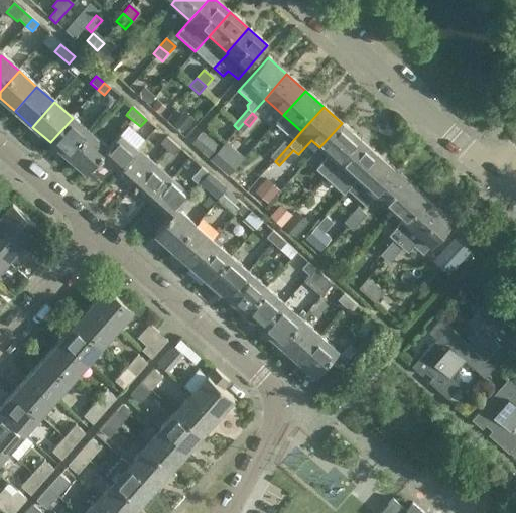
[(73,118),(50,142),(68,158),(90,133),(73,118)]
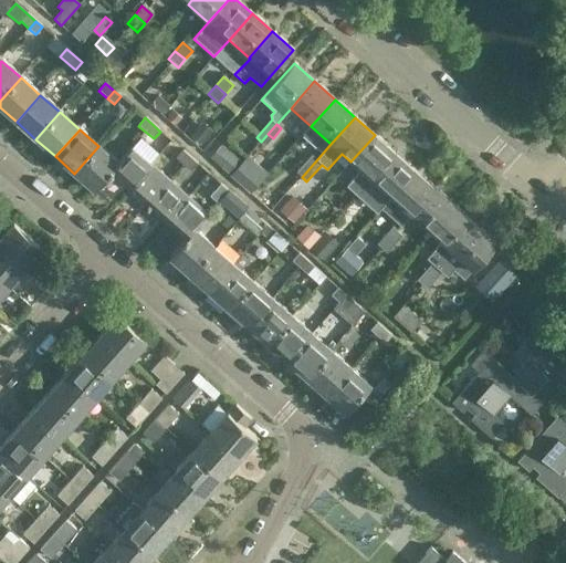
[(273,138),(268,134),(261,142),(265,146),(273,138)]
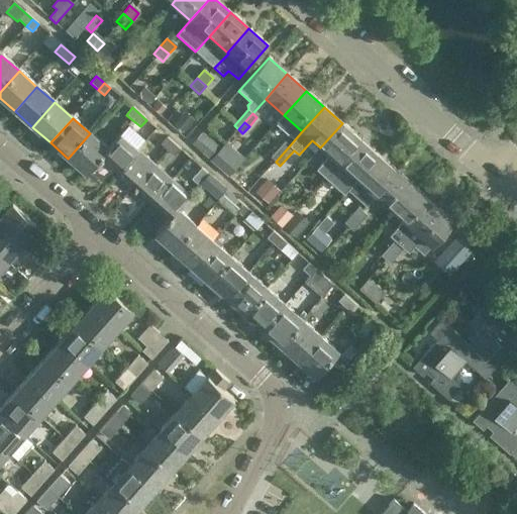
[(339,165),(362,139),(342,123),(320,147),(329,156),(316,171),(321,176),(325,180),(339,165)]
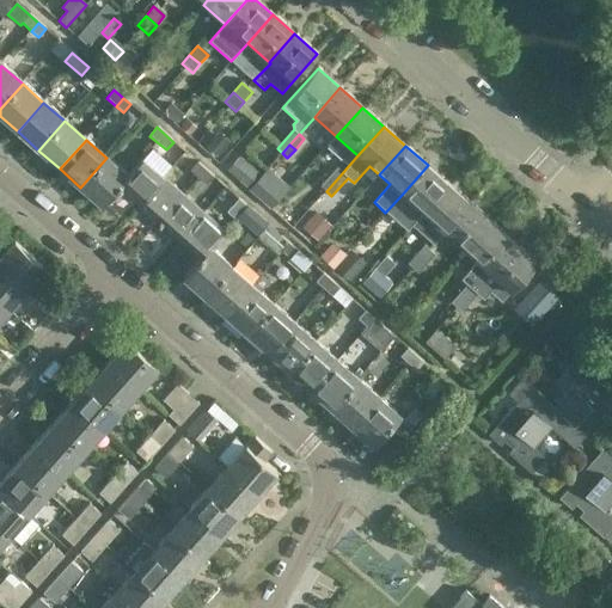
[(118,189),(128,178),(106,158),(80,188),(103,207),(118,189)]
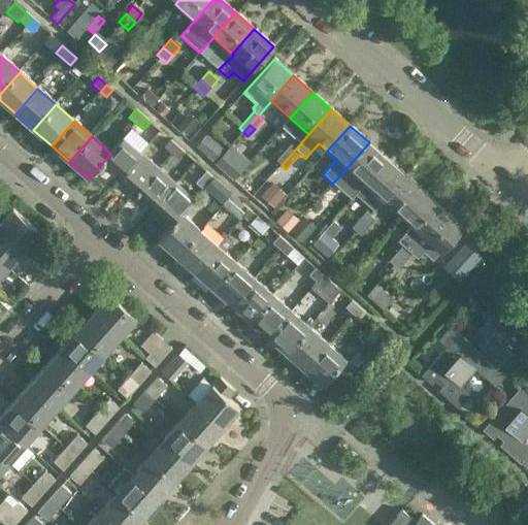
[(206,136),(196,148),(215,164),(224,153),(206,136)]
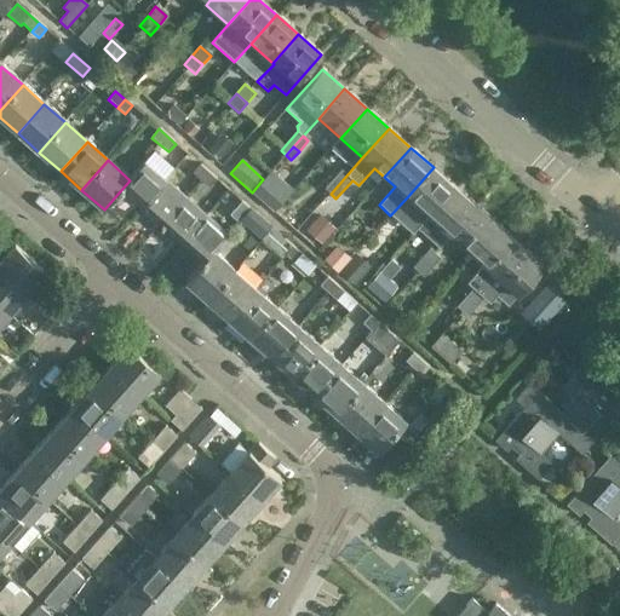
[(139,209),(165,182),(145,163),(130,180),(120,191),(139,209)]
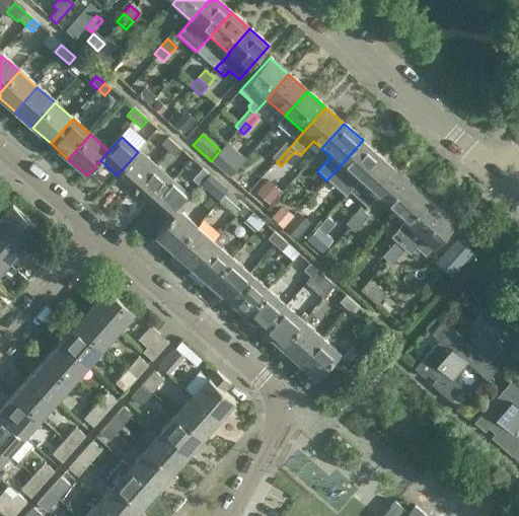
[(181,151),(167,139),(161,146),(175,158),(181,151)]
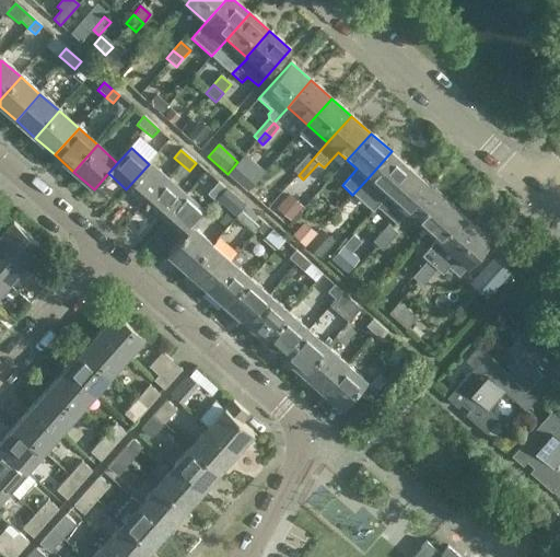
[(387,196),(411,169),(392,151),(368,178),(352,195),(361,202),(369,194),(380,204),(387,196)]
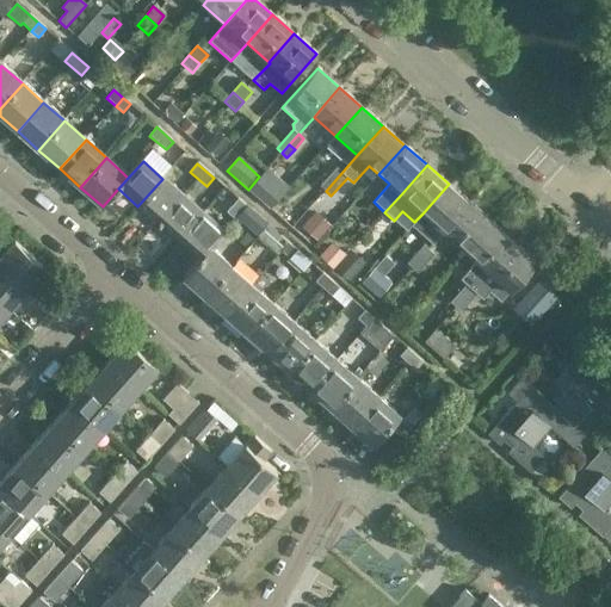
[(327,178),(333,183),(341,173),(337,168),(327,178)]
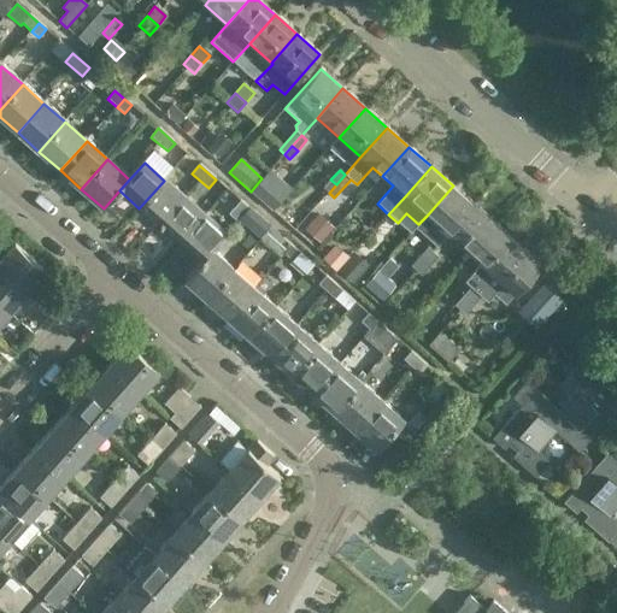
[(269,171),(251,192),(272,212),(292,192),(269,171)]
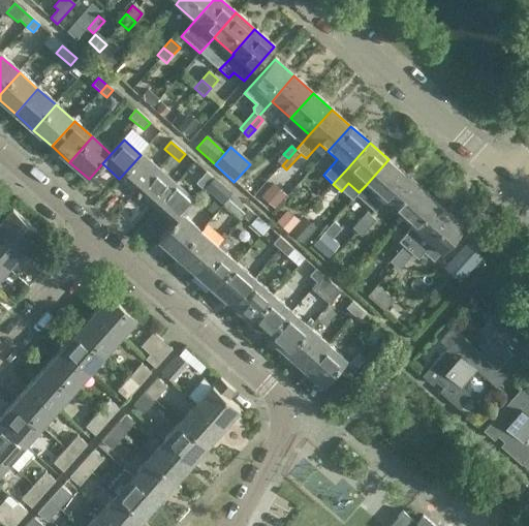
[(277,161),(282,165),(288,158),(283,154),(277,161)]
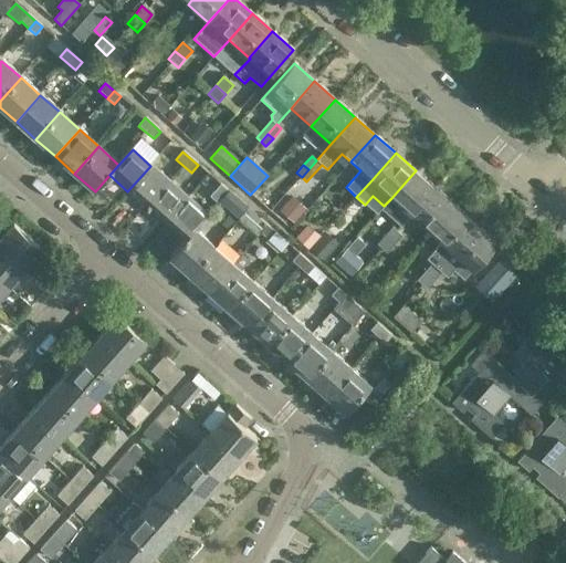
[(150,166),(127,191),(147,209),(170,183),(150,166)]
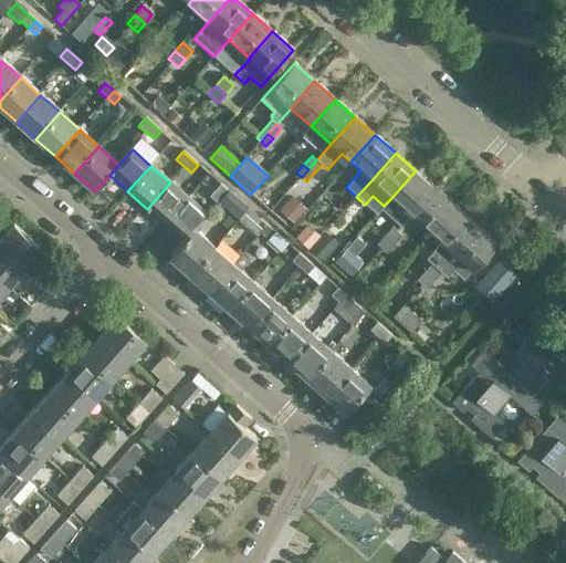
[(401,228),(436,188),(416,170),(391,198),(384,206),(380,210),(401,228)]
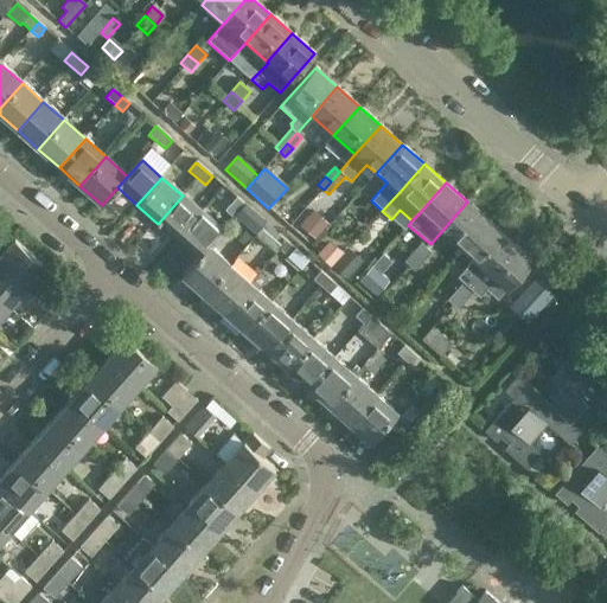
[(183,196),(158,224),(178,242),(204,215),(183,196)]
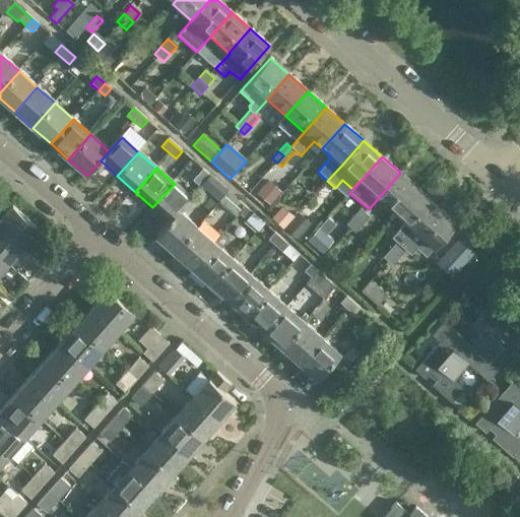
[(216,182),(202,170),(196,177),(210,189),(216,182)]
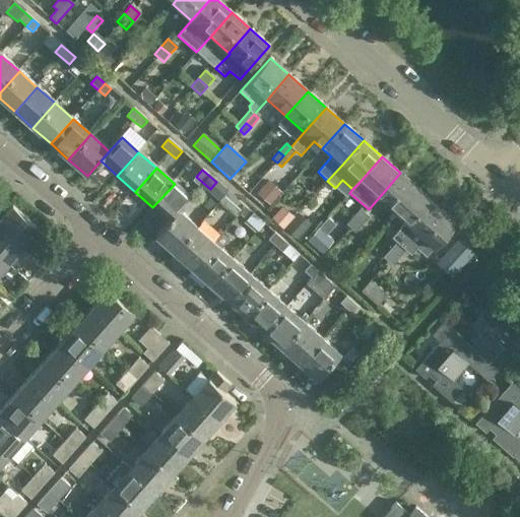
[(400,174),(378,198),(396,214),(418,190),(400,174)]
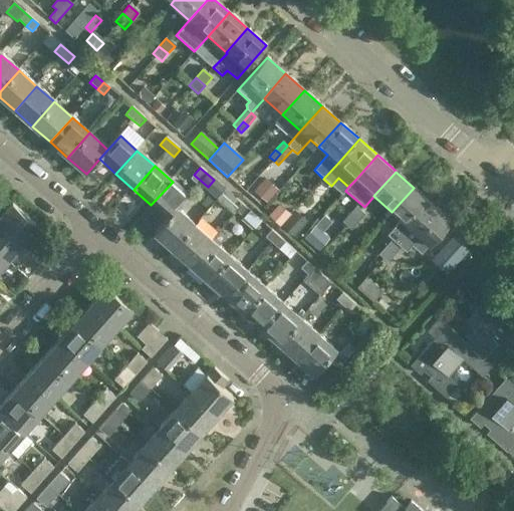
[(189,196),(173,182),(151,205),(167,220),(176,209),(177,210),(189,196)]
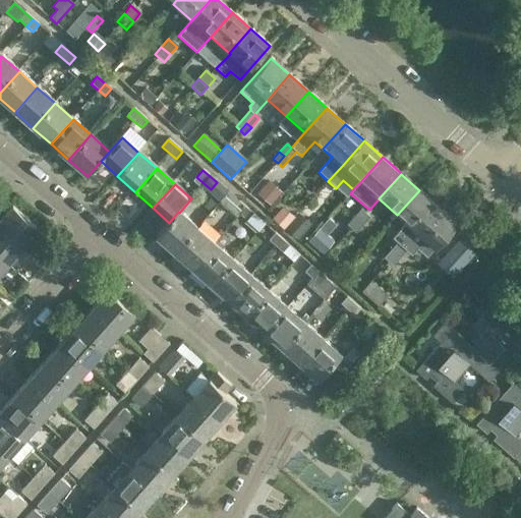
[(419,190),(397,215),(406,223),(393,238),(398,242),(384,259),(388,263),(438,207),(419,190)]
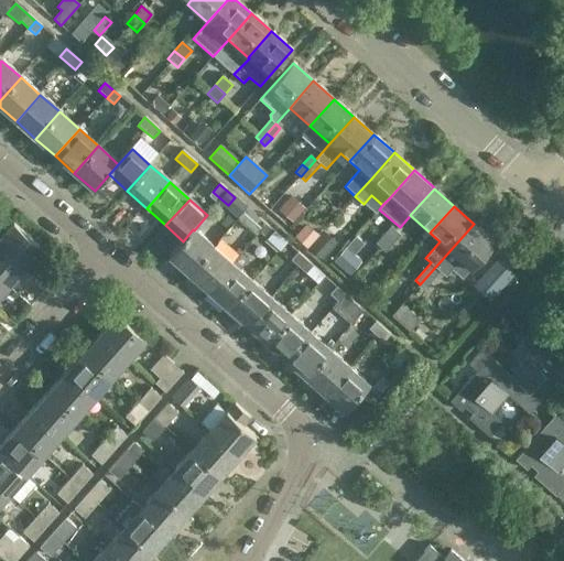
[(351,301),(247,208),(240,216),(252,226),(267,239),(264,243),(277,254),(279,251),(290,262),(291,261),(297,267),(291,273),(296,278),(303,271),(345,309),(351,301)]
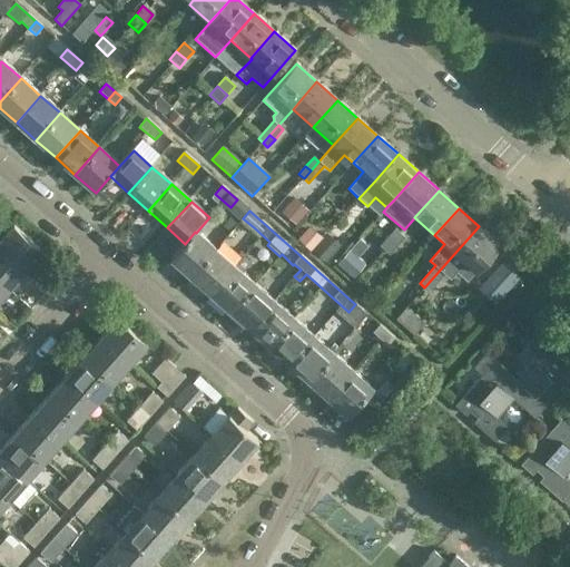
[(42,253),(13,226),(0,241),(0,250),(25,273),(42,253)]
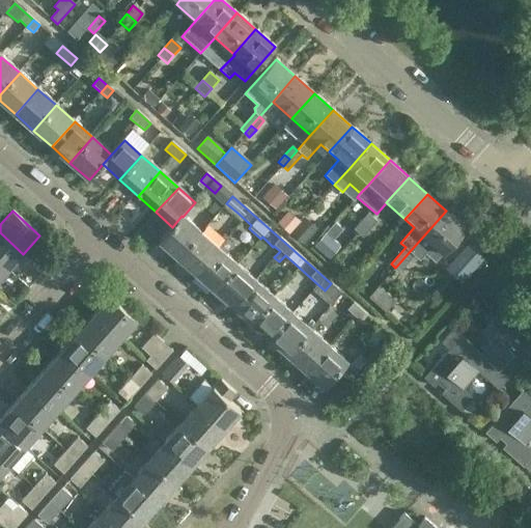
[(446,211),(395,268),(400,272),(415,256),(419,260),(425,253),(436,262),(466,228),(446,211)]
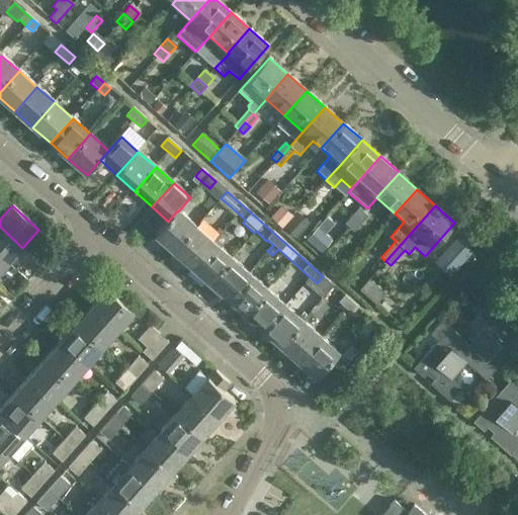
[(368,217),(359,208),(352,217),(361,225),(368,217)]
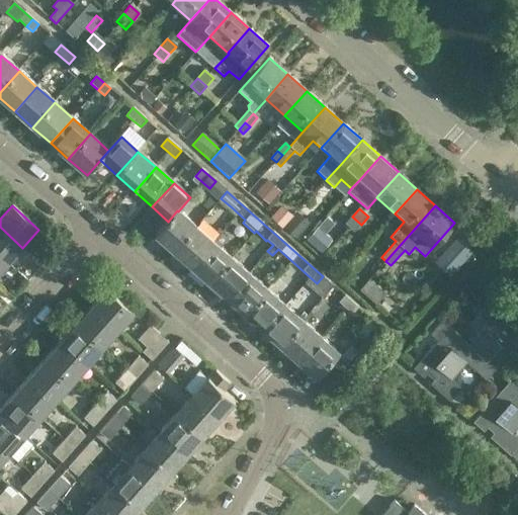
[(179,212),(178,211),(177,210),(168,222),(156,236),(175,253),(197,228),(179,212)]
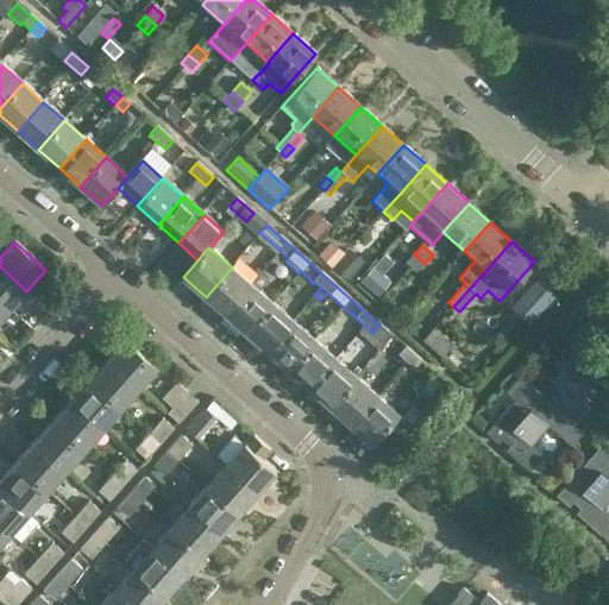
[(332,266),(340,257),(330,247),(321,257),(332,266)]
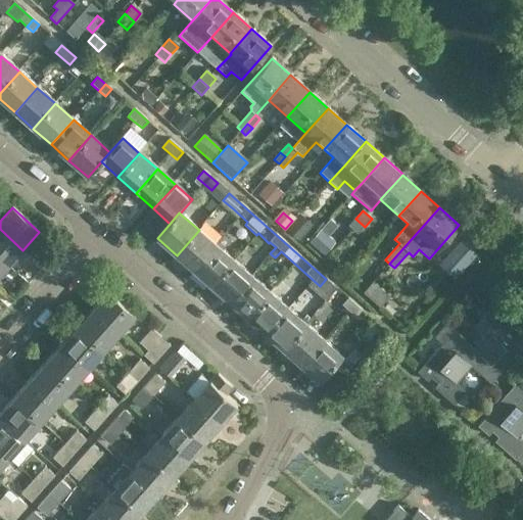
[(365,227),(355,219),(348,227),(358,235),(365,227)]
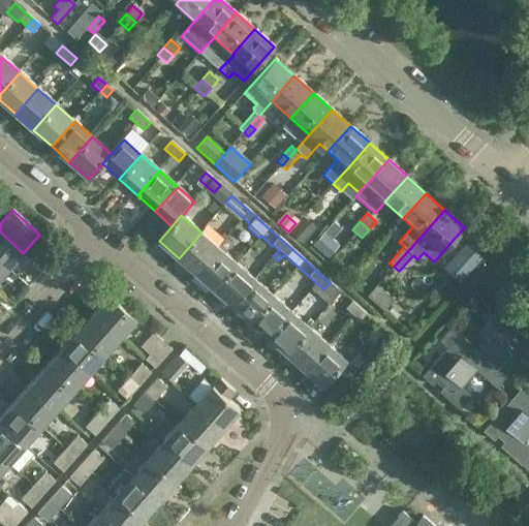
[(341,229),(334,222),(313,246),(329,258),(340,245),(333,239),(341,229)]
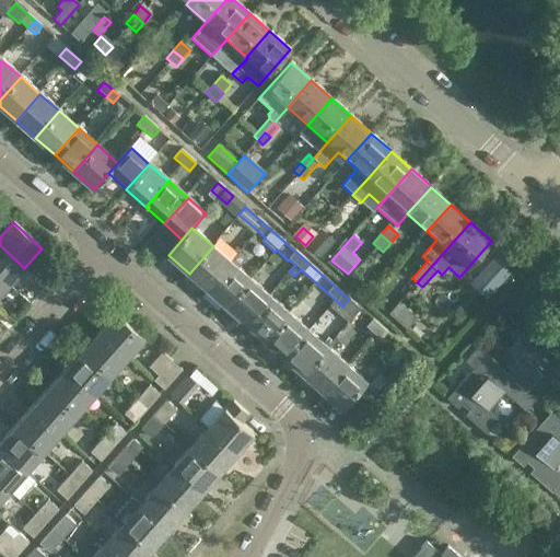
[(319,258),(329,246),(318,236),(308,247),(319,258)]
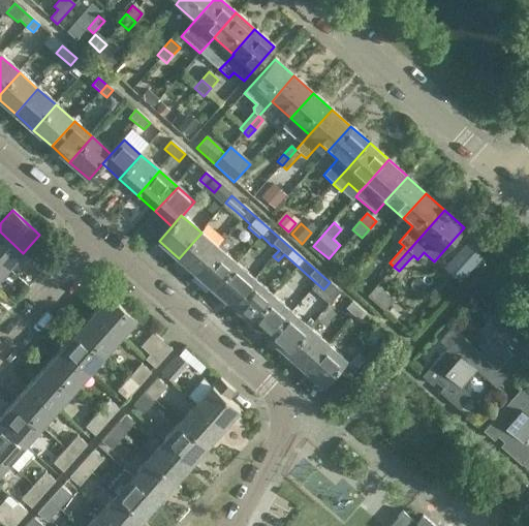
[(23,253),(0,231),(0,265),(7,271),(23,253)]
